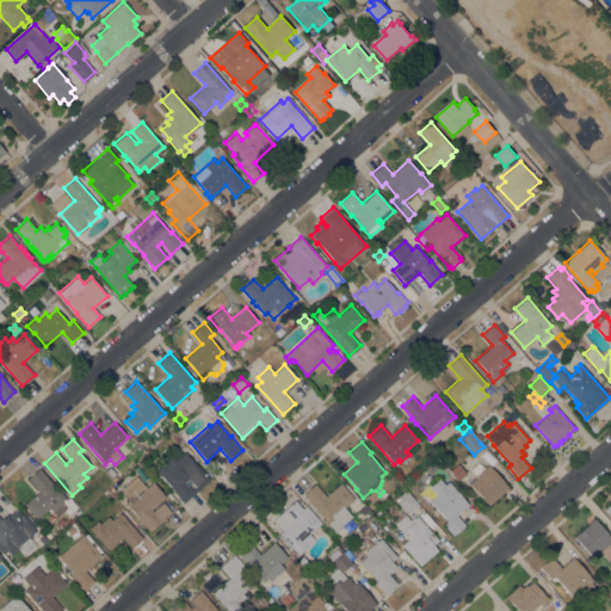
[(173,492),(174,491),(156,470),(172,457),(174,461),(184,452),(193,463),(195,462),(210,480),(184,504),(173,492)]
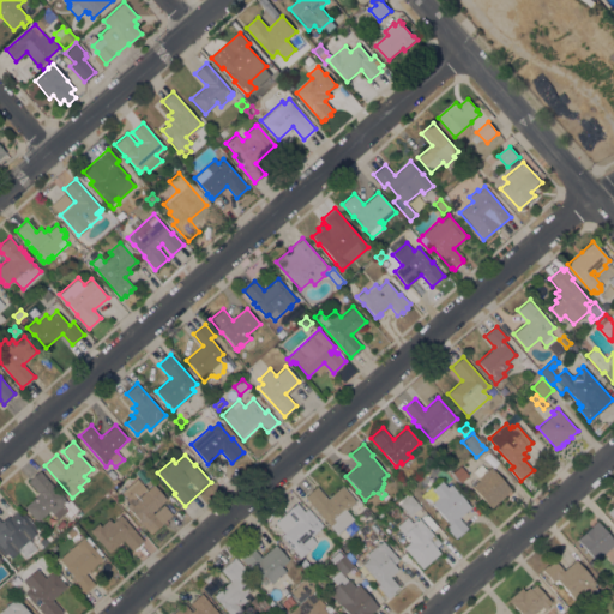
[(480,480),(473,471),(481,464),(487,470),(491,467),(511,489),(491,507),(471,486),(477,481),(480,480)]
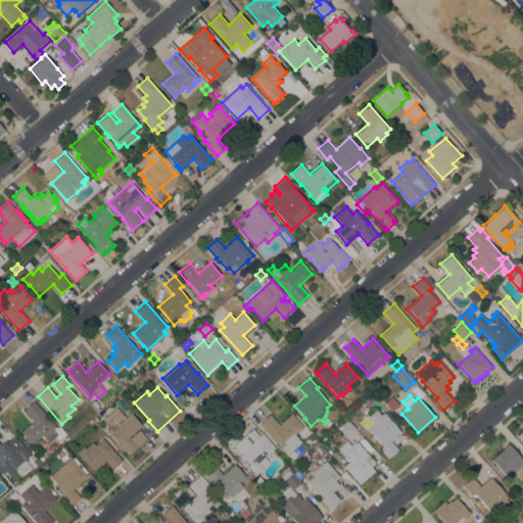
[(391,396),(398,405),(391,411),(384,402),(391,396)]
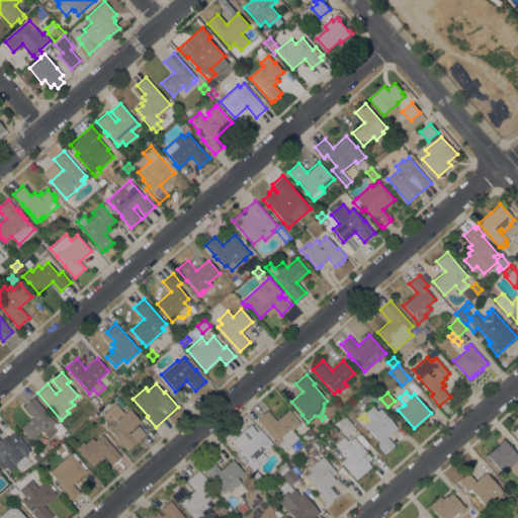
[(90,400),(93,396),(98,402),(95,405),(90,400)]
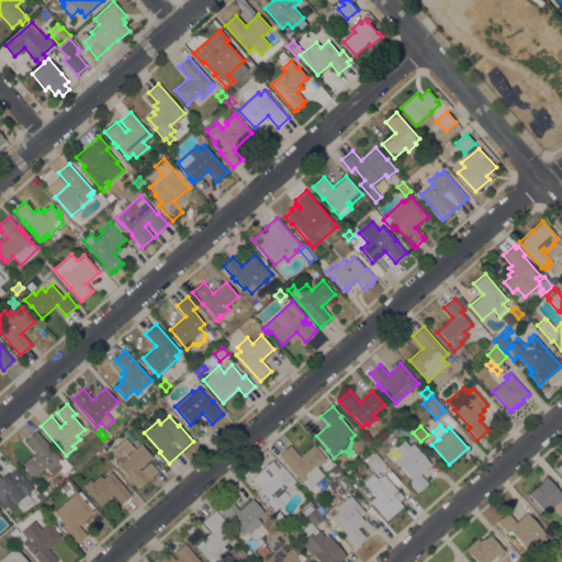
[(35,452),(25,440),(36,431),(58,457),(59,456),(63,459),(64,459),(70,467),(64,473),(59,469),(52,475),(45,468),(37,475),(38,476),(36,479),(34,478),(22,464),(35,452)]
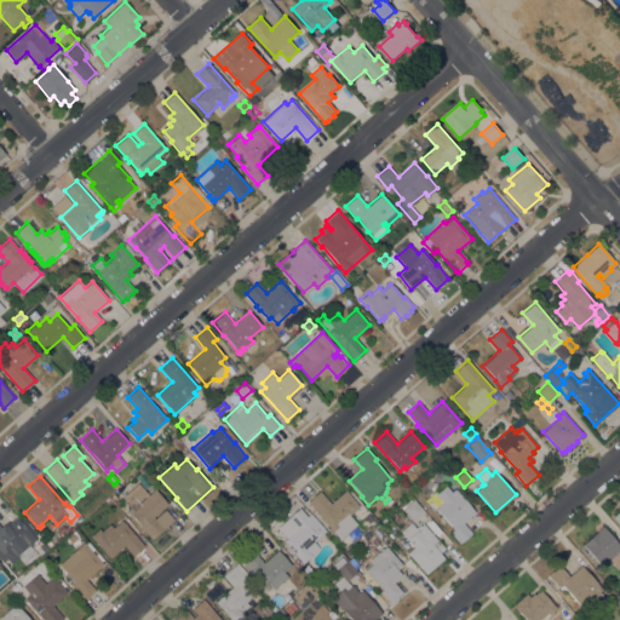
[(136,486),(138,483),(148,494),(155,489),(168,504),(154,517),(155,518),(166,510),(174,520),(151,539),(126,511),(130,507),(126,503),(127,501),(124,495),(136,486)]
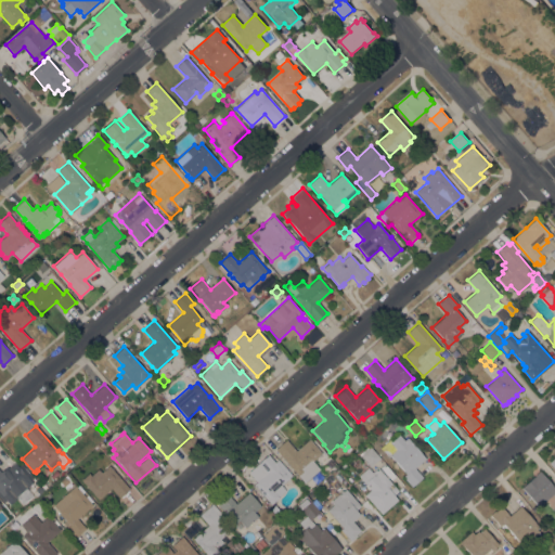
[(414,468),(422,477),(412,487),(402,476),(405,474),(390,455),(388,456),(381,448),(389,440),(391,442),(399,435),(404,440),(405,439),(407,438),(408,438),(409,439),(410,440),(411,442),(425,459),(414,468)]
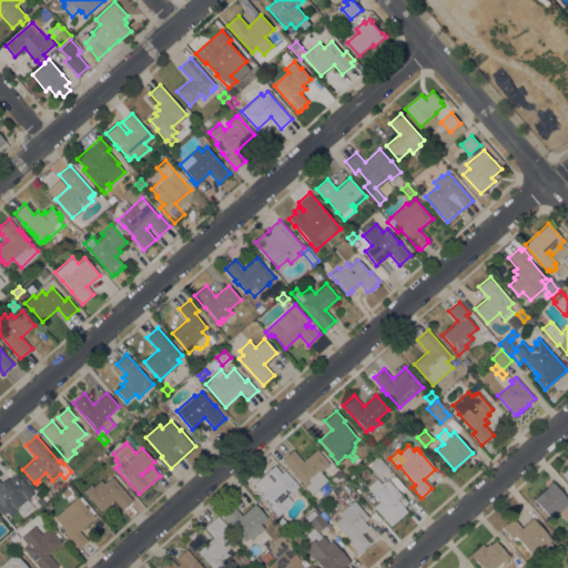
[(312,494),(310,493),(308,494),(304,488),(305,487),(281,460),(293,449),(303,462),(316,449),(328,464),(320,472),(327,480),(312,494)]
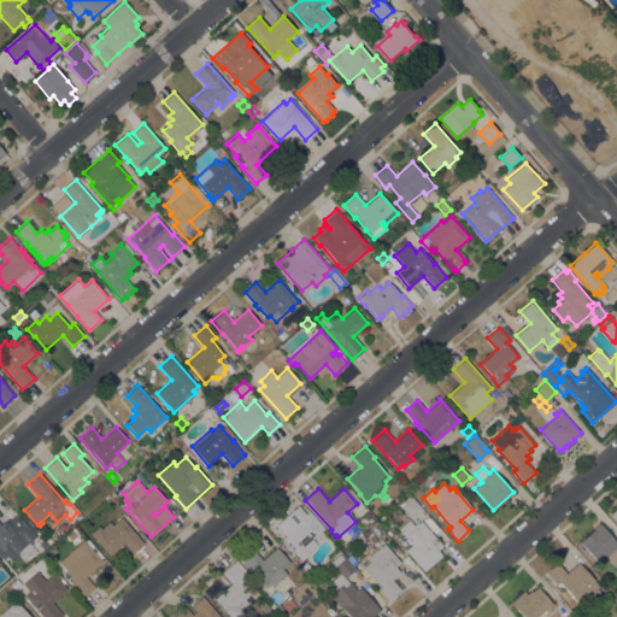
[(421,510),(411,518),(399,505),(409,495),(421,510)]
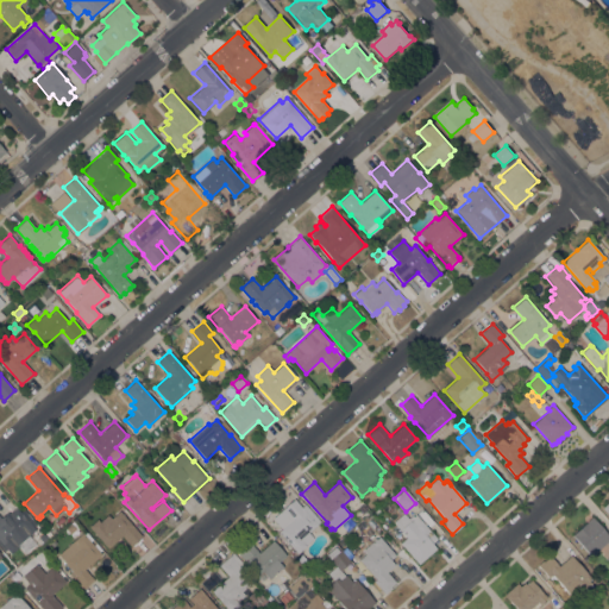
[(308,532),(314,539),(297,553),(294,548),(290,551),(281,540),(283,538),(278,532),(282,528),(272,519),(294,498),(301,507),(305,503),(320,521),(316,525),(308,532)]
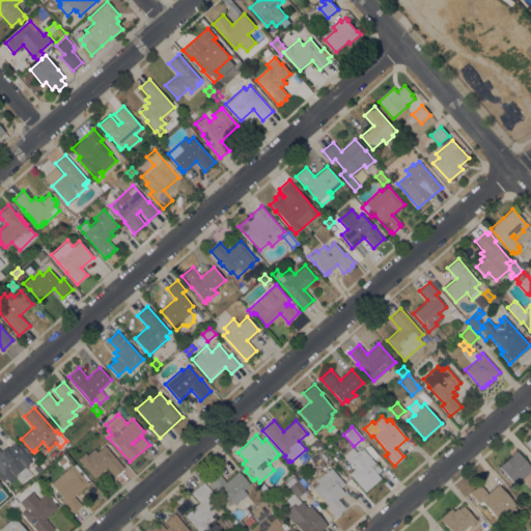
[(342,453),(333,444),(341,436),(351,446),(342,453)]
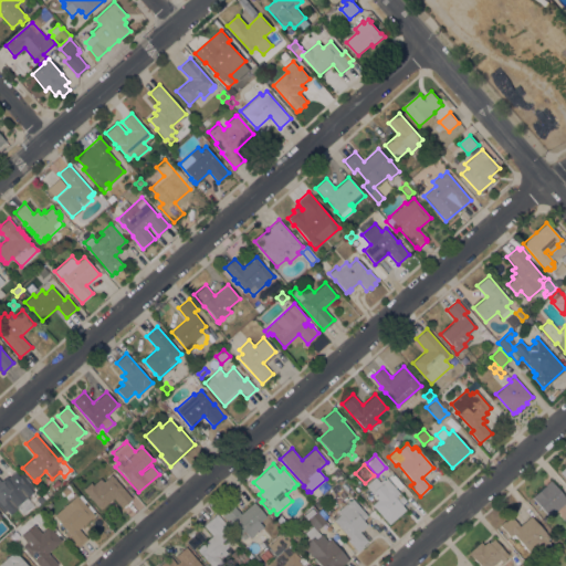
[(33,492),(27,499),(25,498),(16,506),(18,507),(10,514),(0,502),(0,481),(7,475),(8,478),(14,471),(18,475),(33,492)]
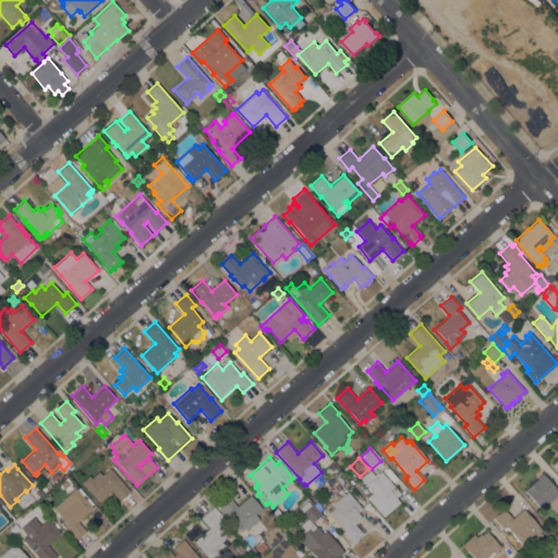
[(131,492),(120,500),(111,490),(99,502),(82,483),(89,475),(92,478),(98,472),(101,475),(109,468),(131,492)]
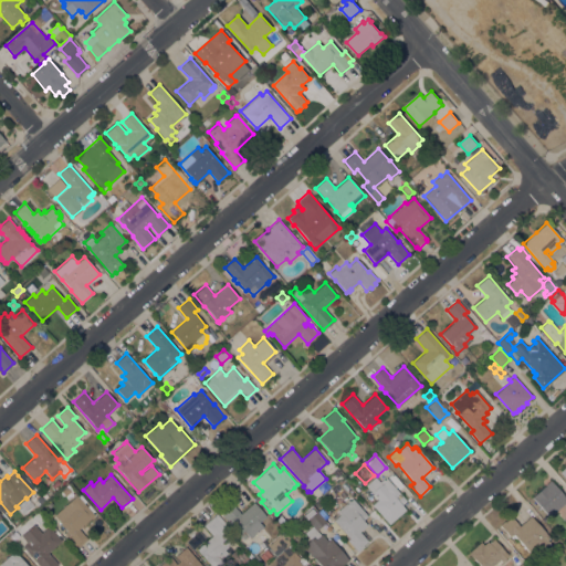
[(406,501),(401,505),(406,510),(389,524),(371,504),(378,500),(371,492),(366,484),(375,477),(379,482),(385,477),(406,501)]
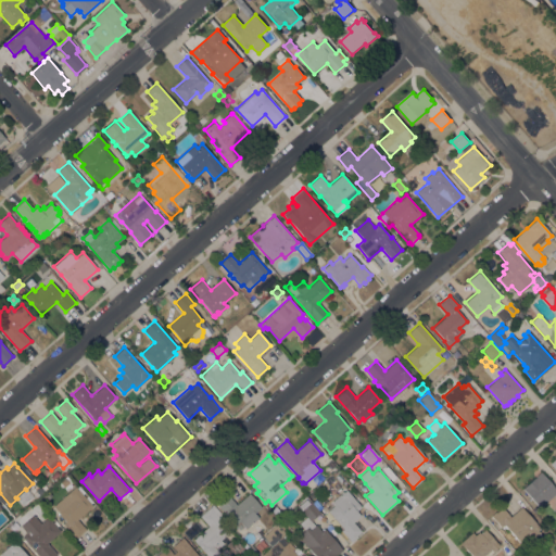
[(522,488),(540,471),(555,490),(555,494),(554,496),(554,495),(539,508),(522,488)]
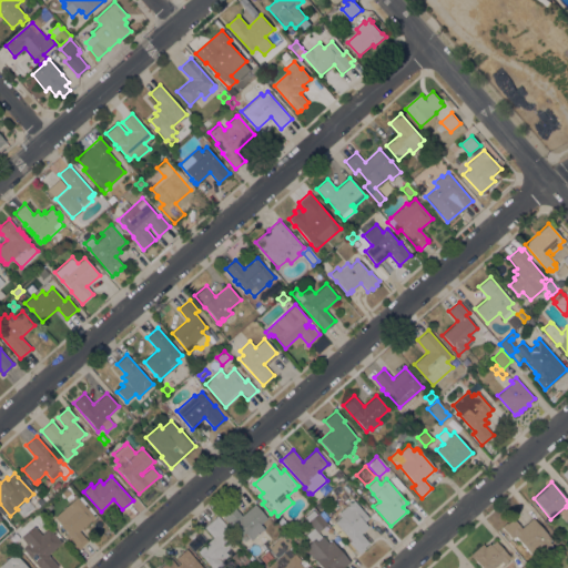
[(77,497),(94,517),(79,530),(88,540),(77,550),(64,535),(67,533),(54,517),(77,497)]
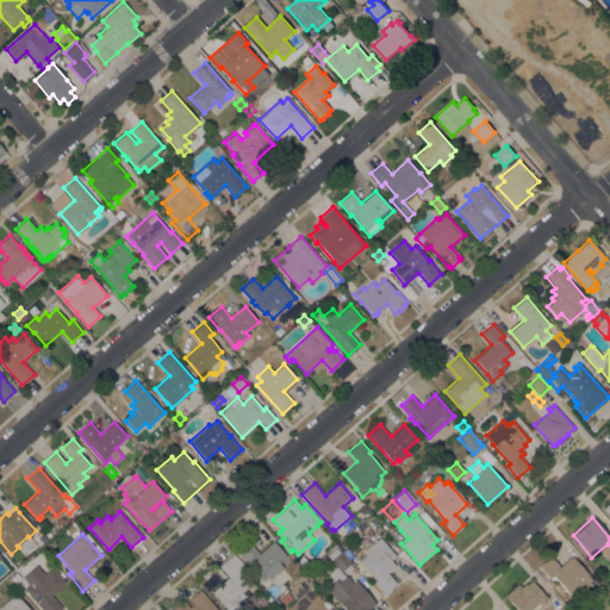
[(396,556),(391,560),(396,566),(387,573),(396,583),(391,587),(392,589),(385,595),(374,582),(377,580),(360,560),(366,554),(363,551),(373,543),(374,542),(373,541),(375,539),(377,540),(380,537),(396,556)]
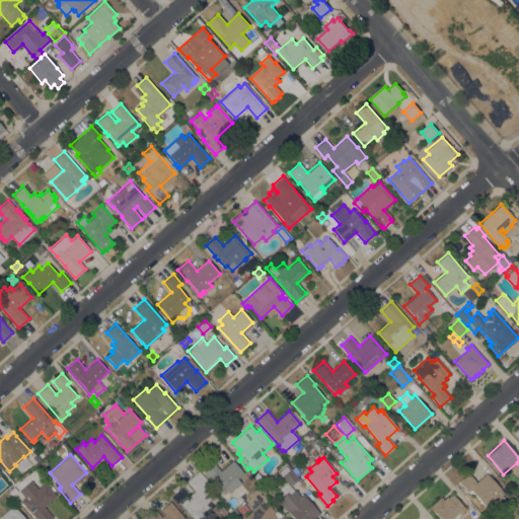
[(244,473),(237,478),(241,483),(229,493),(227,491),(223,494),(204,472),(214,464),(221,471),(232,460),(244,473)]
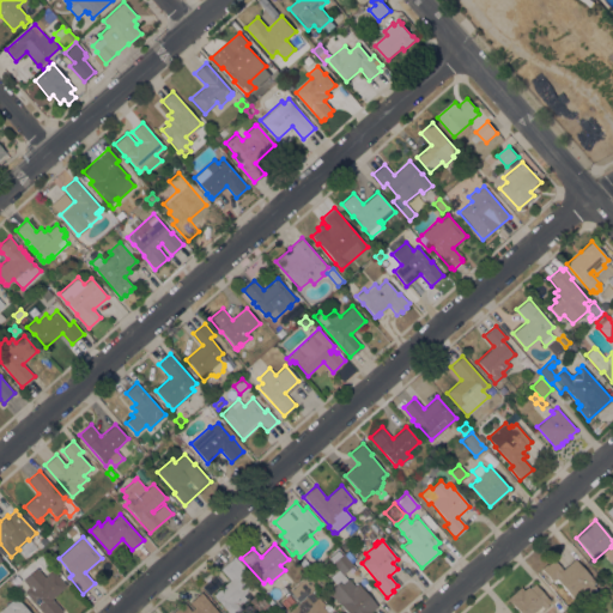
[(347,612),(339,604),(338,604),(327,592),(335,584),(329,577),(338,570),(332,563),(333,563),(329,558),(338,550),(341,554),(343,554),(352,565),(343,574),(346,578),(347,578),(354,586),(357,583),(377,606),(369,612),(347,612)]
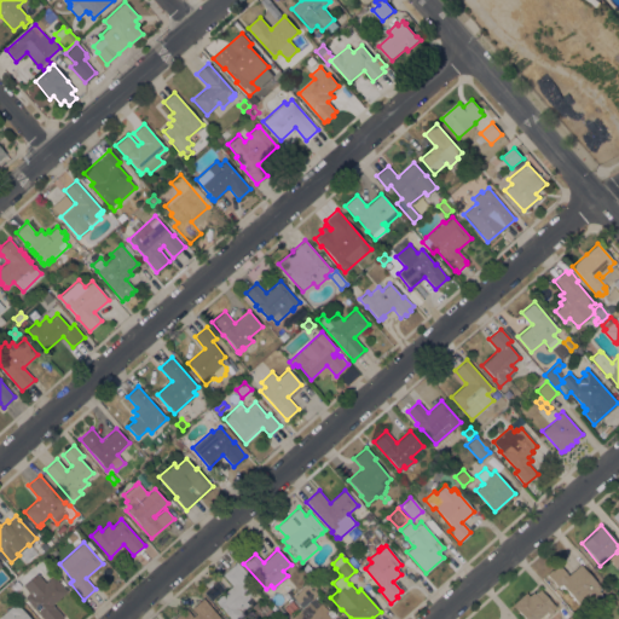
[(239,577),(254,593),(246,601),(249,605),(233,618),(231,618),(215,601),(232,585),(223,574),(236,563),(244,573),(239,577)]
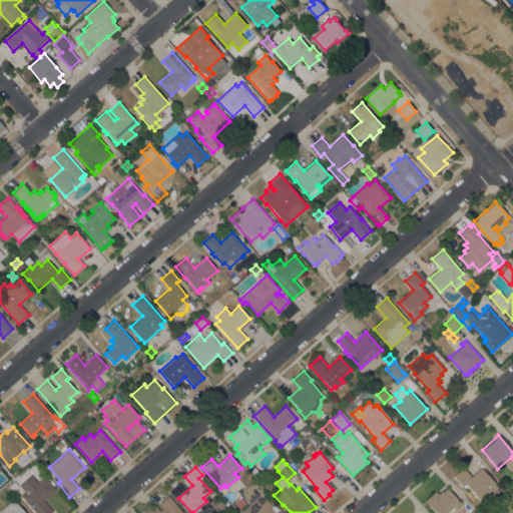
[(467,488),(465,486),(464,488),(462,486),(453,476),(457,472),(458,473),(463,468),(471,477),(481,468),(498,487),(496,489),(498,491),(498,492),(504,499),(496,505),(490,498),(489,500),(486,496),(480,501),(476,497),(475,497),(473,496),(474,495),(473,493),(472,493),(471,492),(472,491),(468,487),(467,488)]
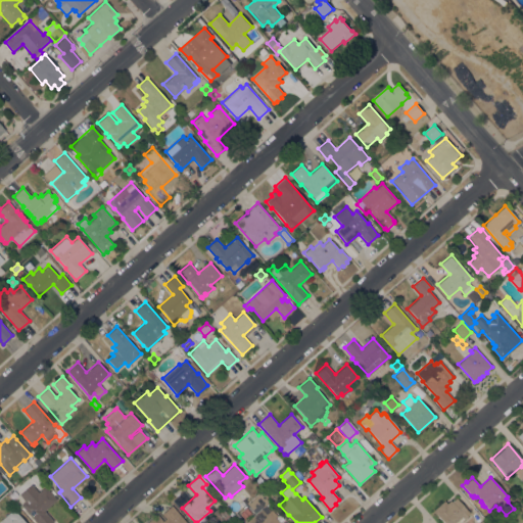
[(36,522),(20,505),(25,501),(19,494),(31,484),(38,492),(45,486),(56,500),(44,511),(53,522),(51,522),(36,522)]
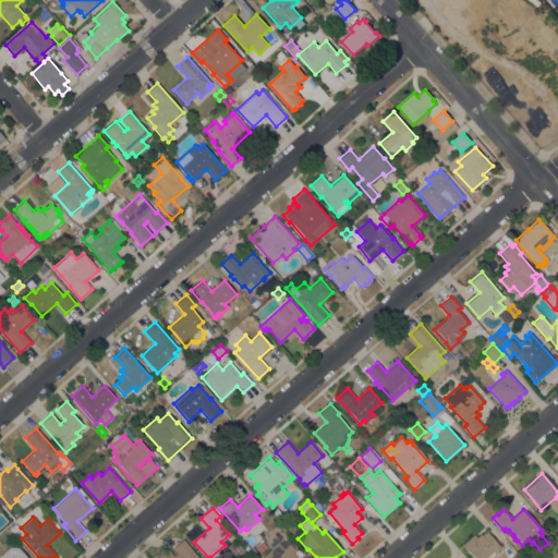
[(277,526),(284,519),(287,522),(287,524),(287,526),(286,529),(283,532),(287,535),(286,536),(280,541),(273,547),(267,541),(266,542),(263,538),(277,526)]
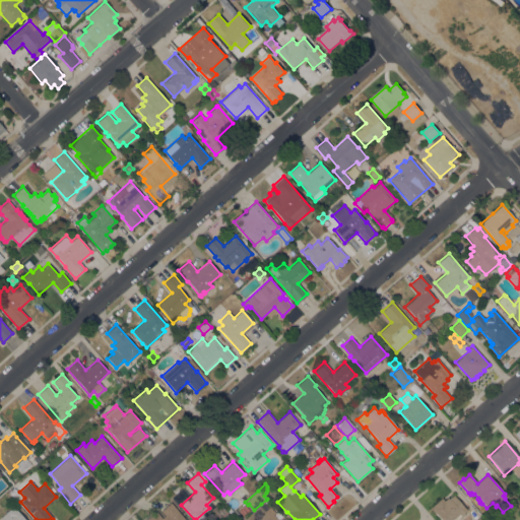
[(456,519),(440,519),(430,508),(441,498),(444,501),(448,497),(449,499),(453,495),(467,510),(456,519)]
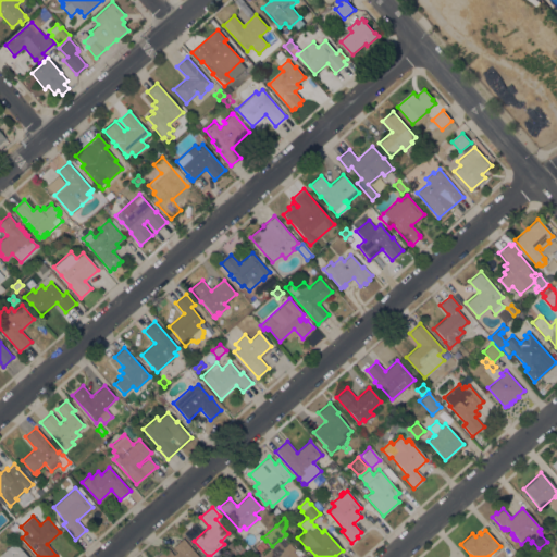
[(156,556),(166,547),(173,555),(176,552),(172,547),(183,539),(199,556),(156,556)]
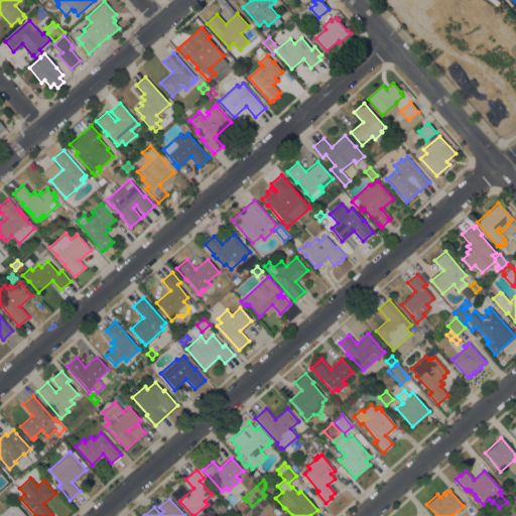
[(217,499),(225,509),(218,515),(210,506),(217,499)]
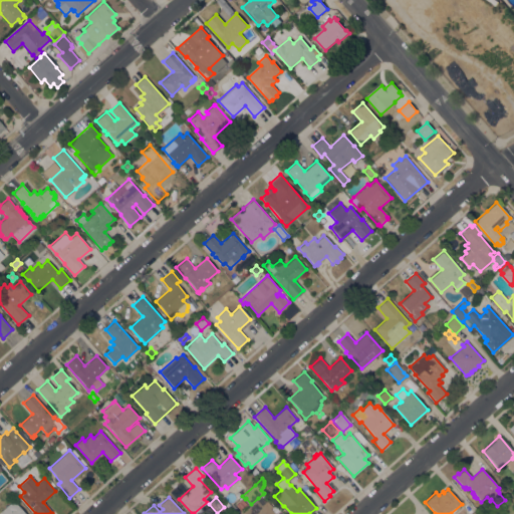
[(243,513),(242,512),(256,500),(257,500),(260,497),(265,502),(267,501),(272,507),(270,508),(275,513),(243,513)]
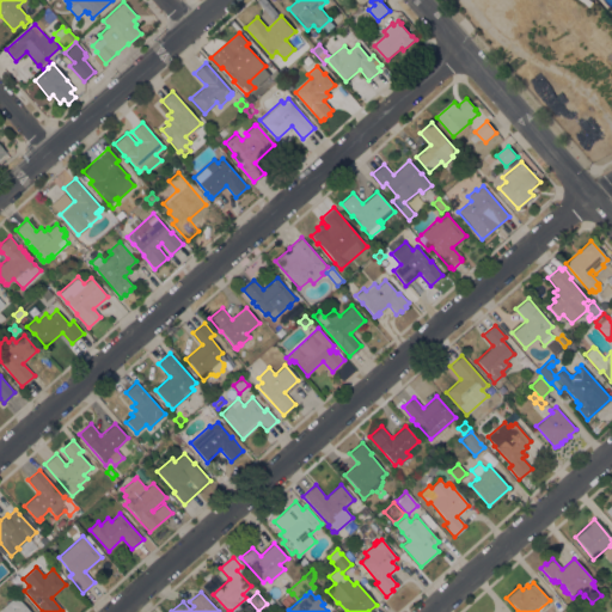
[(0,610),(16,595),(30,611),(1,611),(0,610)]
